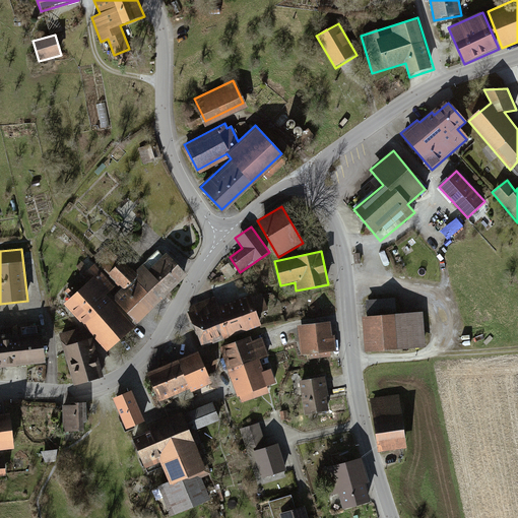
[(187,275),(166,252),(139,276),(122,258),(106,273),(122,290),(114,298),(138,322),(187,275)]
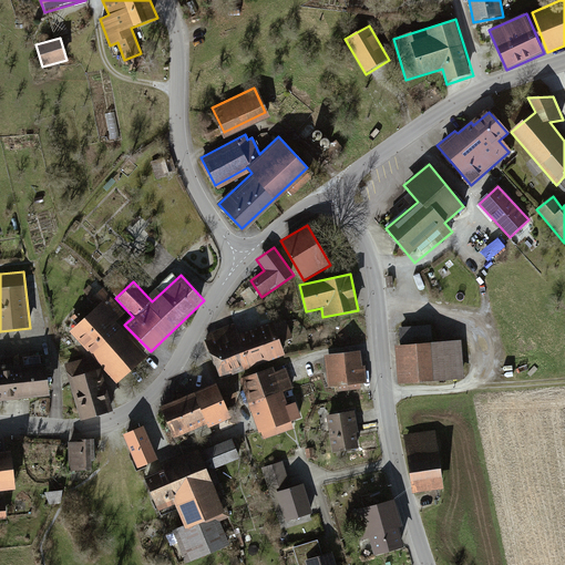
[(92,310),(69,331),(116,381),(144,356),(114,322),(125,311),(102,286),(84,301),(92,310)]
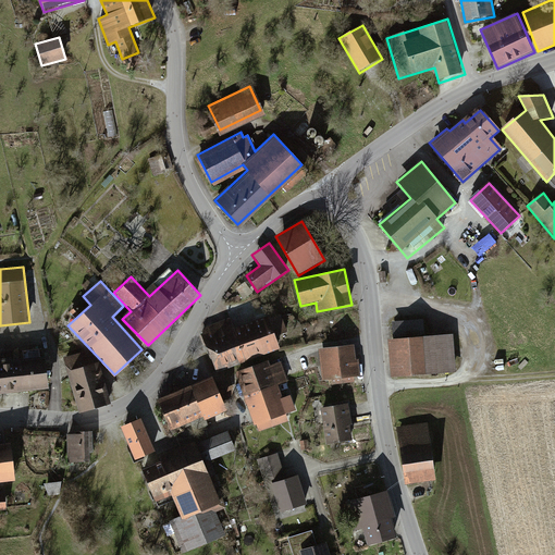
[(230,318),(200,329),(217,372),(281,349),(278,338),(288,334),(281,312),(234,330),(230,318)]
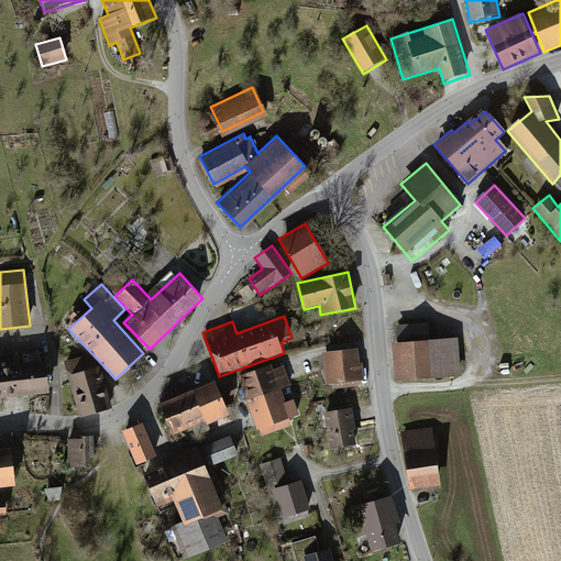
[(398,341),(391,341),(394,380),(461,374),(457,337),(430,339),(428,322),(397,325),(398,341)]
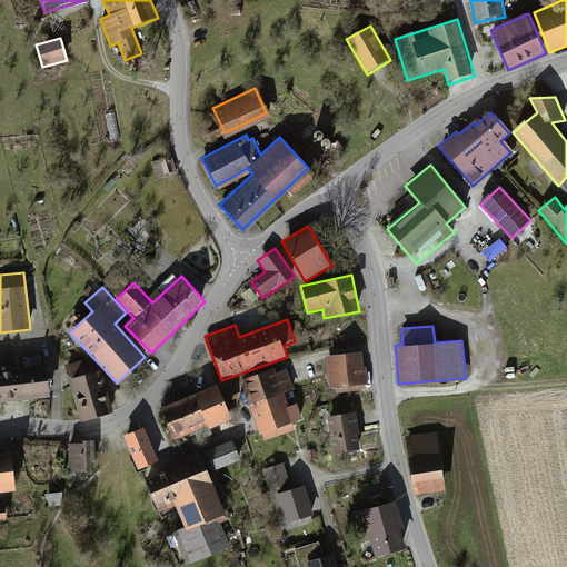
[(360,351),(326,357),(331,391),(368,386),(366,369),(362,369),(360,351)]
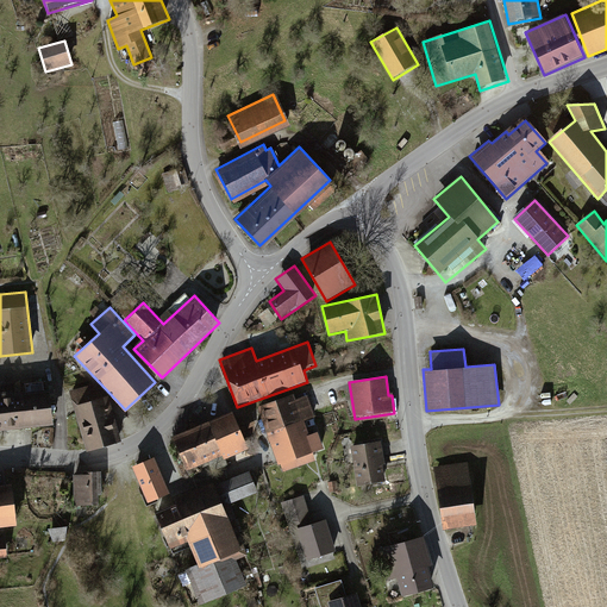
[(93,385),(70,392),(86,446),(119,437),(107,396),(102,399),(93,385)]
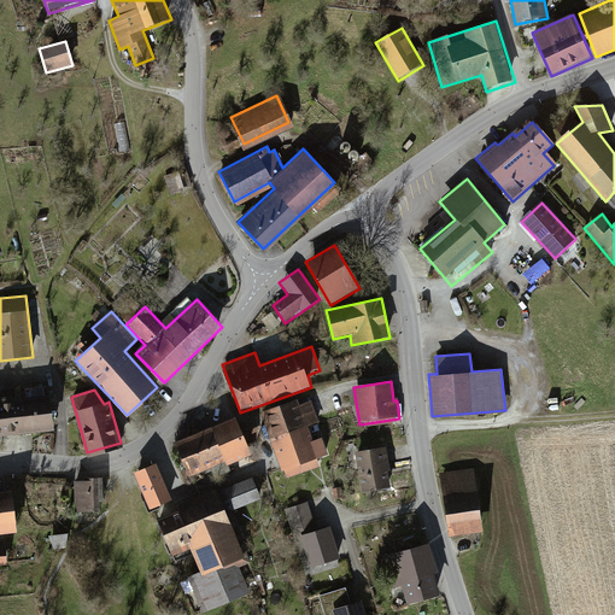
[(15,397),(0,398),(0,437),(53,431),(50,397),(16,402),(15,397)]
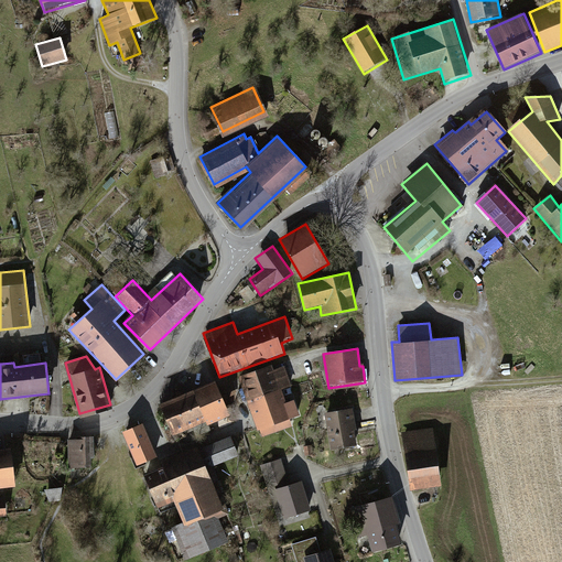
[(273,364),(238,377),(247,400),(290,384),(283,366),(274,369),(273,364)]
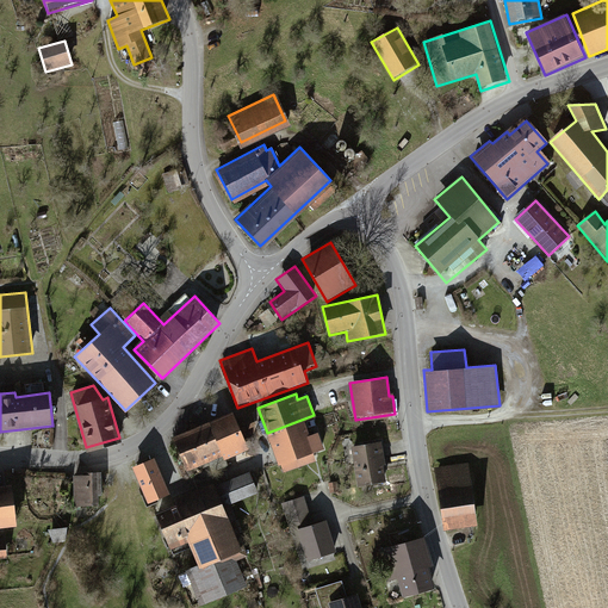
[(234,411),(172,436),(185,470),(247,445),(234,411)]
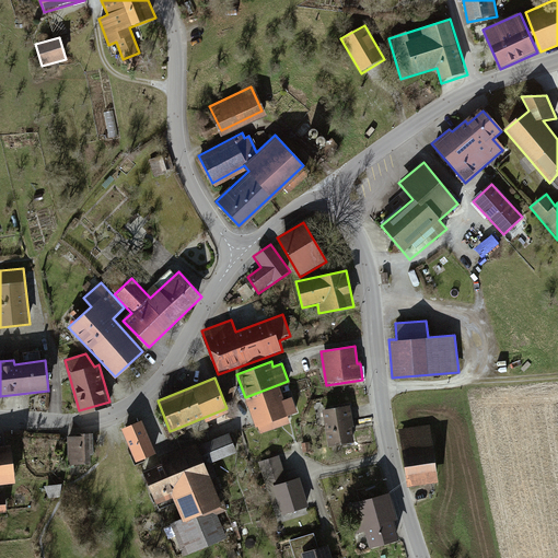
[(349,406),(322,410),(327,445),(355,440),(349,406)]
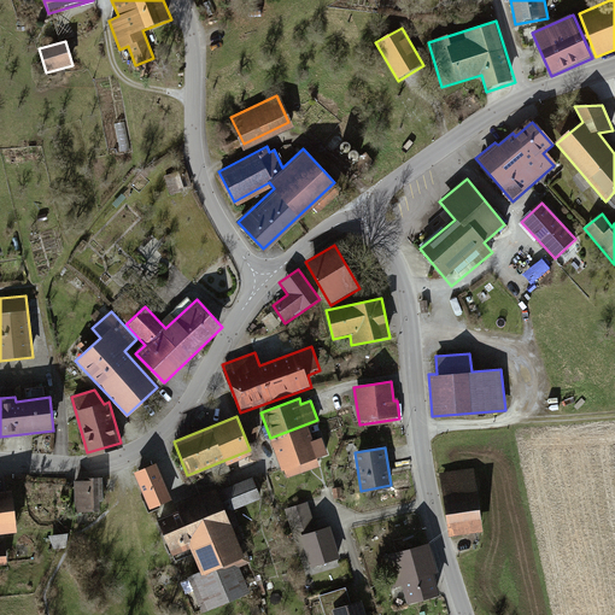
[(156,463),(133,473),(147,510),(171,501),(156,463)]
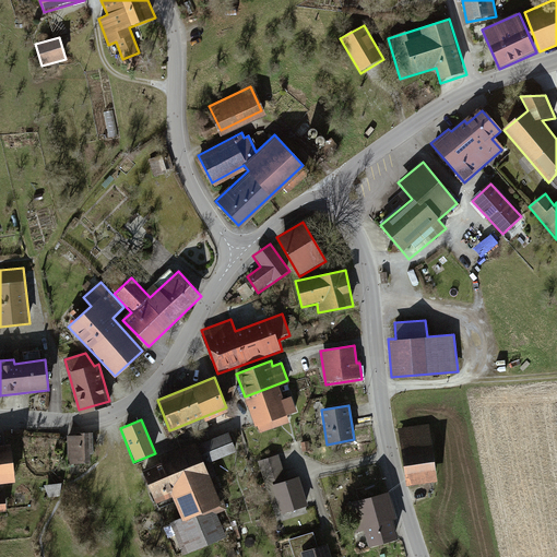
[(429,423),(396,428),(406,485),(439,480),(429,423)]
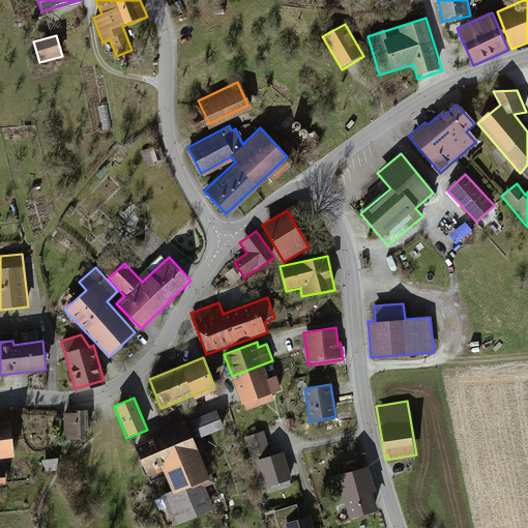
[(85,411),(63,411),(63,438),(85,438),(85,411)]
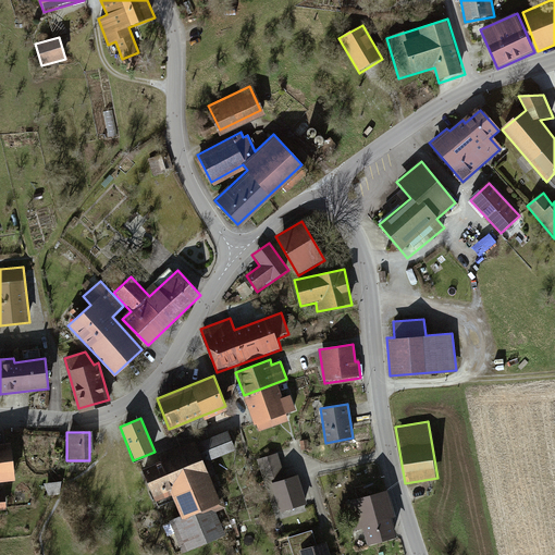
[(160,458),(140,467),(156,504),(172,497),(179,514),(160,522),(173,554),(175,554),(223,535),(213,510),(225,505),(207,460),(234,448),(227,432),(198,444),(196,440),(159,456),(160,458)]
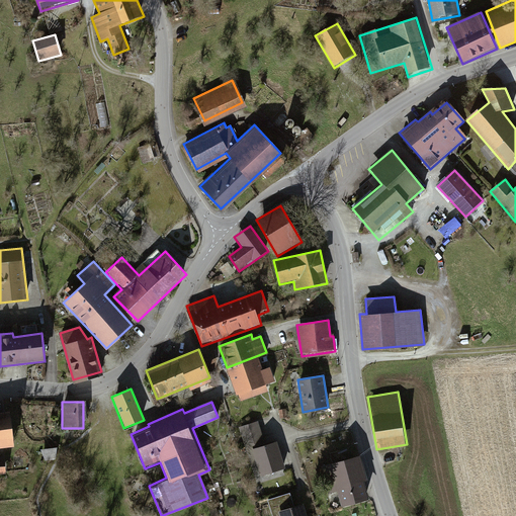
[(0,447),(13,446),(9,411),(0,412),(0,447)]
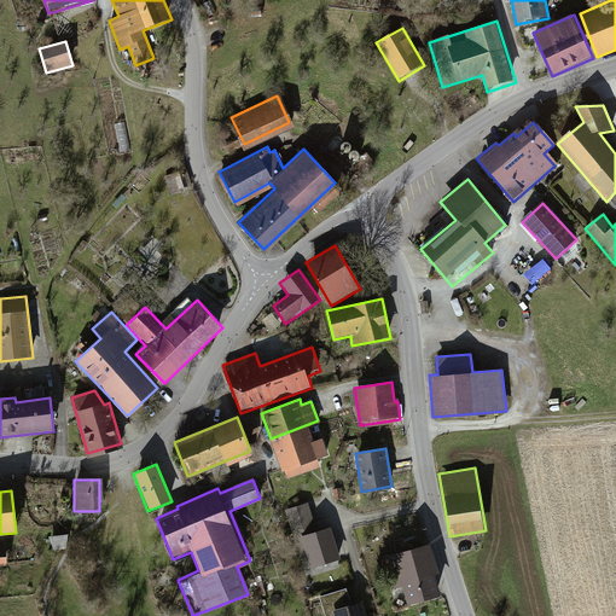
[(337,557),(327,528),(301,536),(311,565),(337,557)]
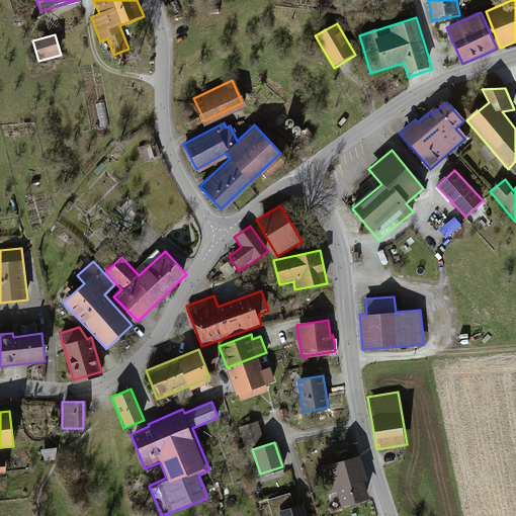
[(361,453),(322,464),(329,491),(337,489),(342,505),(368,497),(363,480),(368,479),(361,453)]
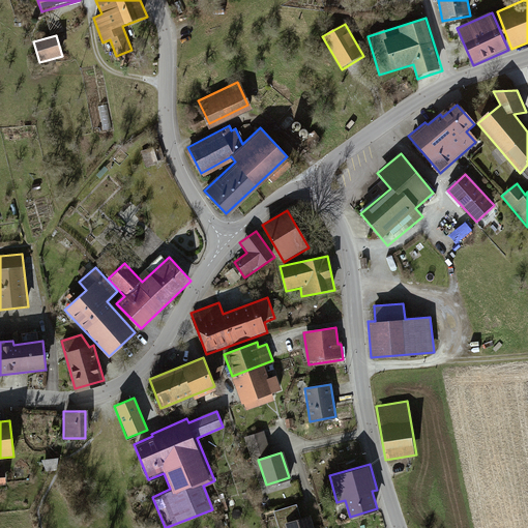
[(311,527),(308,516),(285,523),(286,527),(311,527)]
